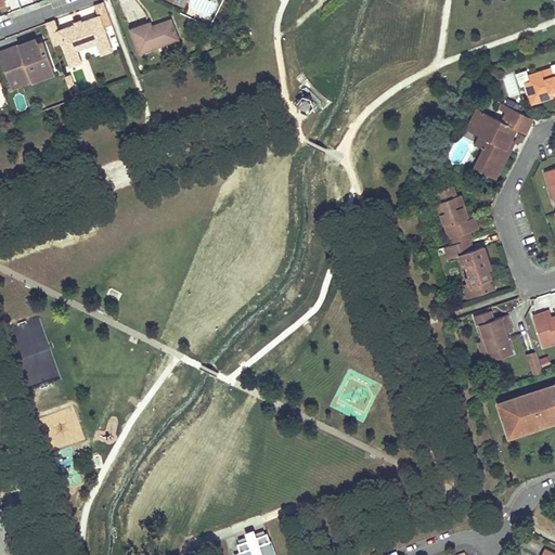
[(56,31),(53,21),(46,24),(53,47),(60,44),(68,66),(79,63),(76,52),(95,44),(107,41),(103,28),(112,25),(104,2),(103,3),(100,4),(92,7),(97,17),(80,23),(73,26),(56,31)]
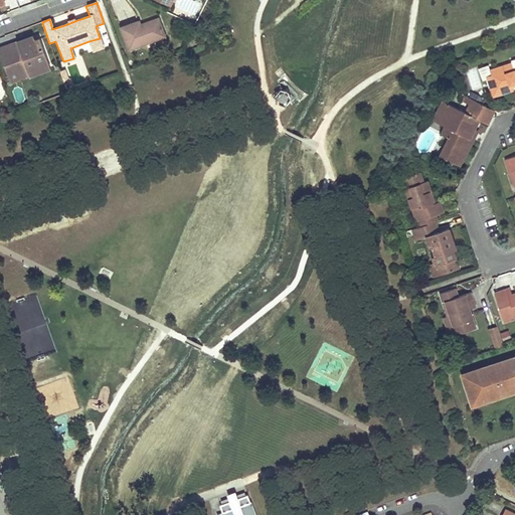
[(121,26),(129,48),(165,35),(158,17),(141,23),(140,20),(121,26)]
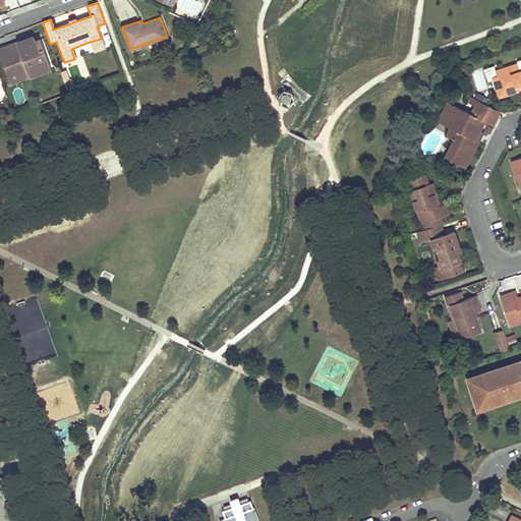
[(35,42),(33,37),(8,45),(10,50),(35,42)]
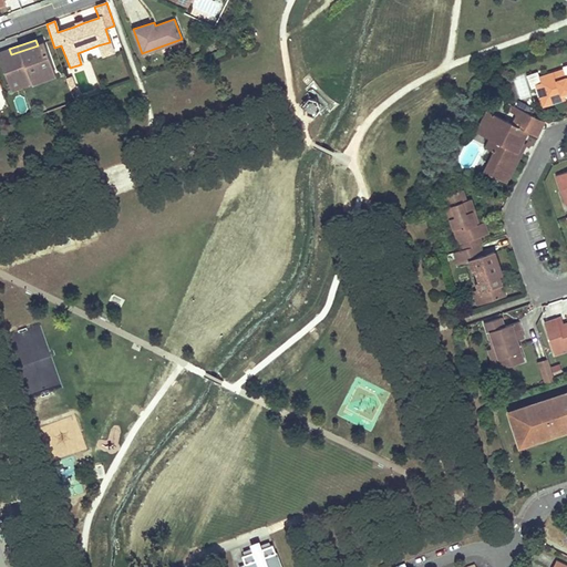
[(102,57),(113,52),(110,42),(98,45),(102,57)]
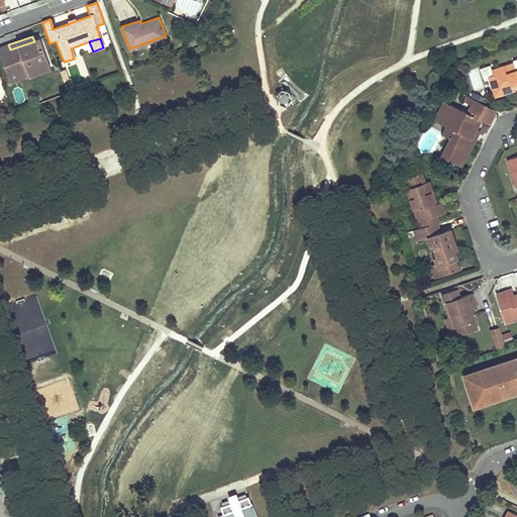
[(0,47),(0,56),(10,84),(28,78),(26,73),(48,65),(39,39),(34,41),(10,49),(8,44),(0,47)]
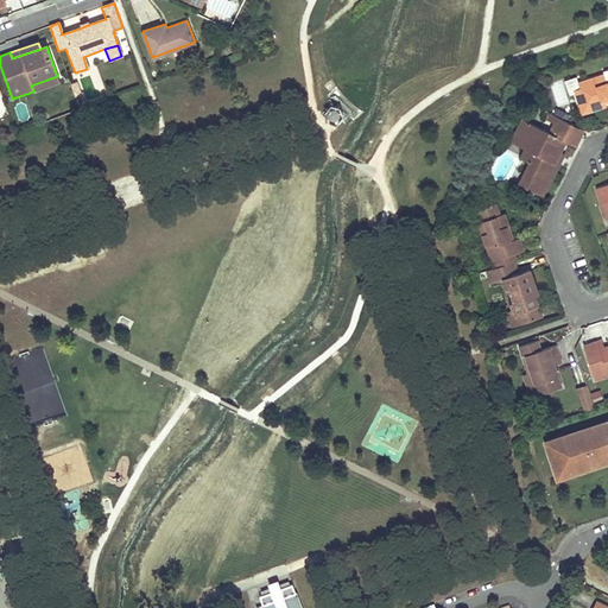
[(602,99),(607,96),(607,68),(602,71),(603,74),(580,81),(582,87),(577,88),(574,89),(580,107),(584,105),(587,111),(605,105),(603,102),(602,99)]
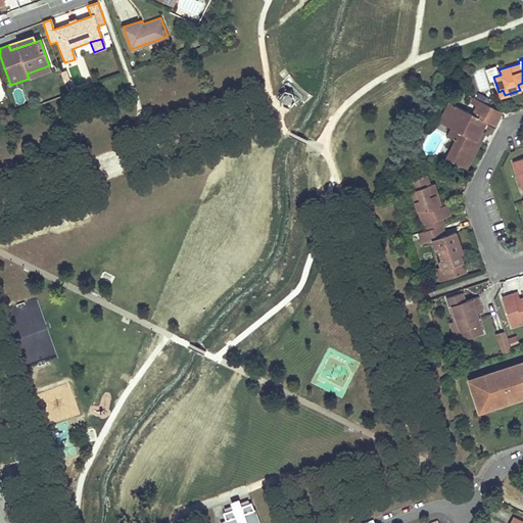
[(27,74),(29,79),(50,70),(49,65),(27,74)]
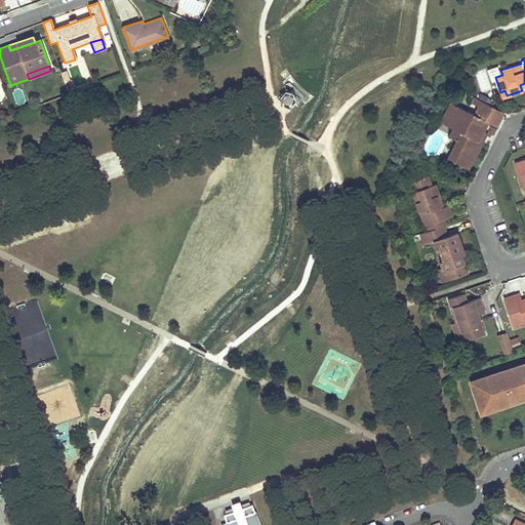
[(286,103),(287,104),(289,104),(290,104),(292,103),(293,102),(293,101),(293,98),(293,97),(292,96),(291,95),(290,94),(288,94),(287,95),(285,95),(285,97),(284,98),(284,101),(285,102),(286,103)]
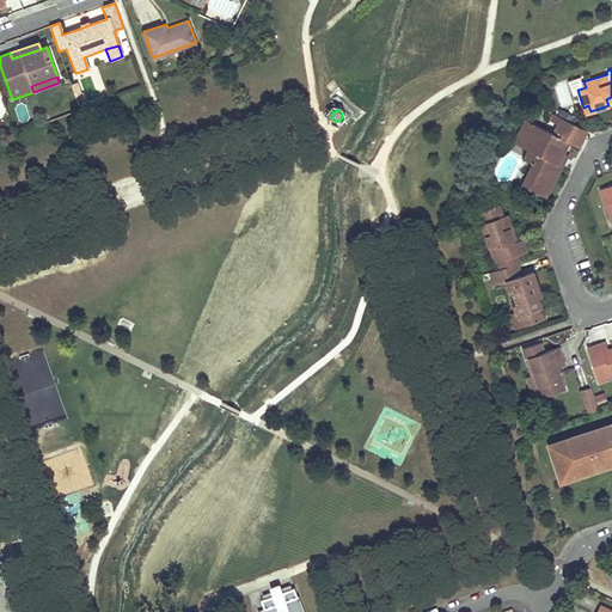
[(557,123),(561,117),(552,114),(549,120),(557,123)]
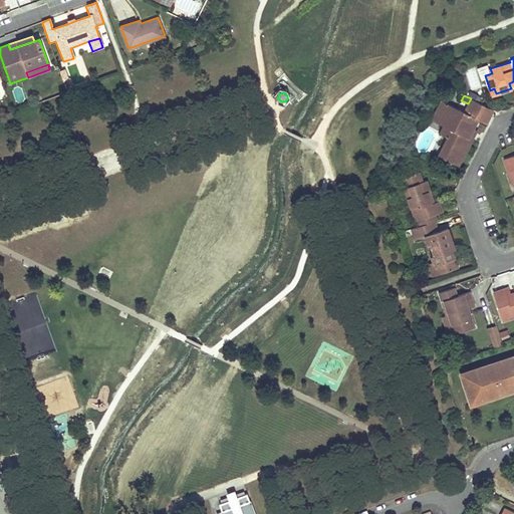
[(443,111),(448,101),(441,97),(431,117),(445,124),(449,115),(443,111)]
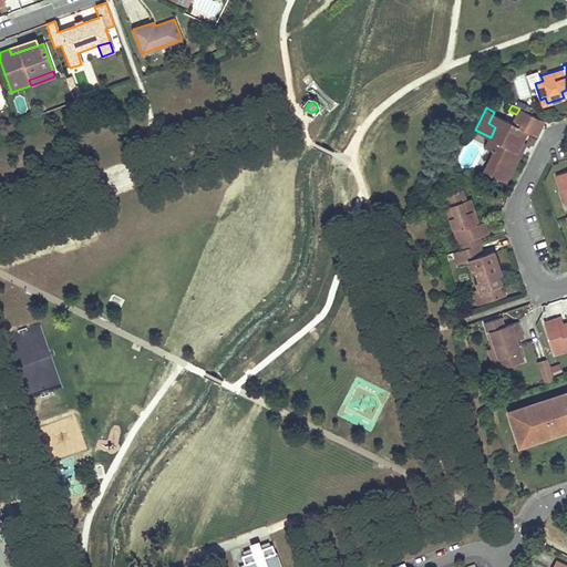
[(495,127),(491,137),(485,147),(493,152),(484,171),(506,183),(517,160),(522,153),(516,150),(521,140),(523,141),(527,131),(534,116),(519,109),(516,114),(513,121),(494,112),(488,123),(495,127)]
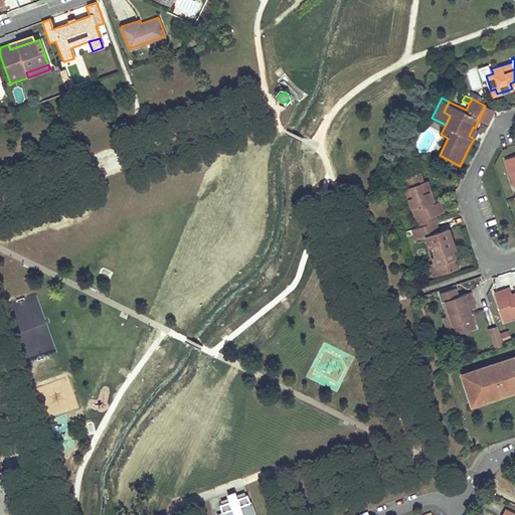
[(485,106),(479,119),(488,123),(494,110),(485,106)]
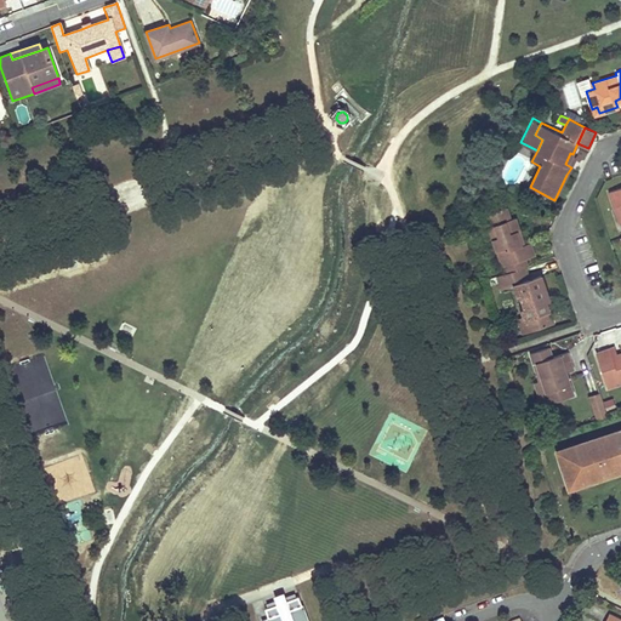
[(565,164),(571,167),(576,155),(573,154),(570,153),(565,164)]
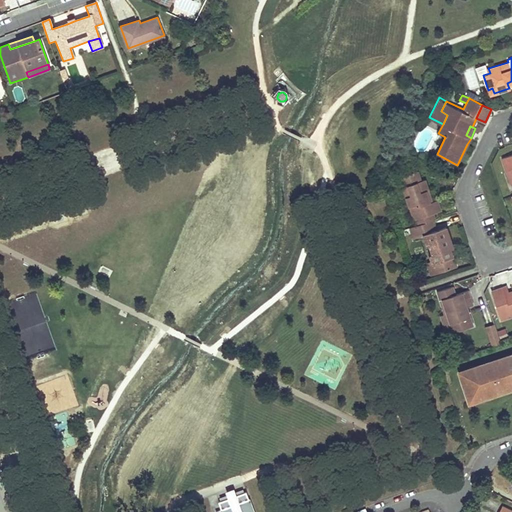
[(511,155),(503,158),(510,178),(511,177),(511,155)]
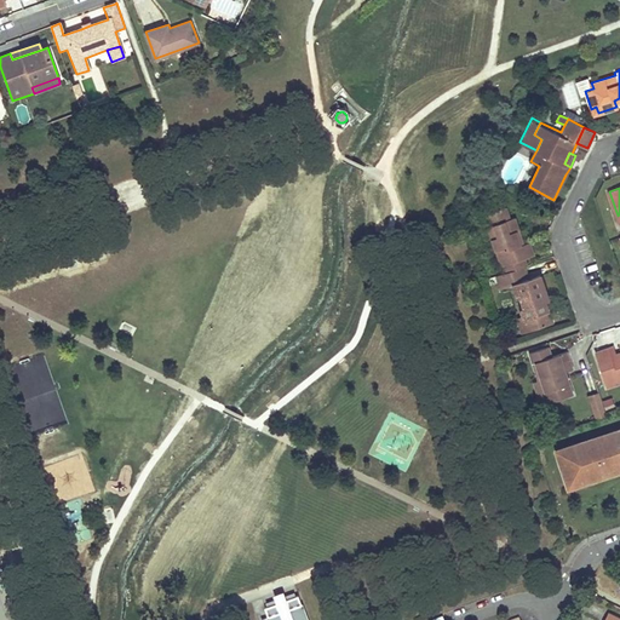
[(483,214),(500,268),(526,259),(533,257),(528,242),(523,245),(520,246),(515,230),(518,229),(514,216),(507,218),(504,207),(483,214)]
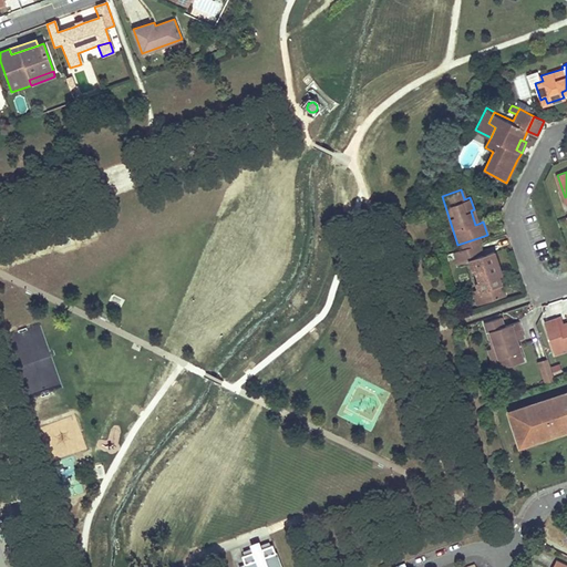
[(481,237),(457,245),(460,250),(478,244),(482,243),(481,237)]
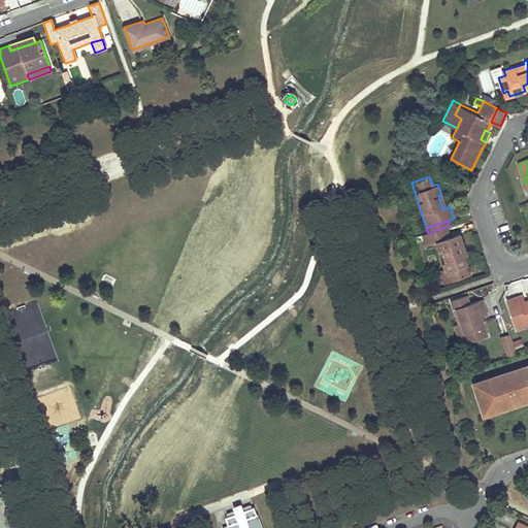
[(442,263),(444,270),(449,283),(469,275),(465,262),(461,263),(460,258),(463,257),(467,256),(460,234),(450,238),(446,227),(428,233),(423,234),(427,245),(436,242),(439,253),(442,252),(446,262),(442,263)]
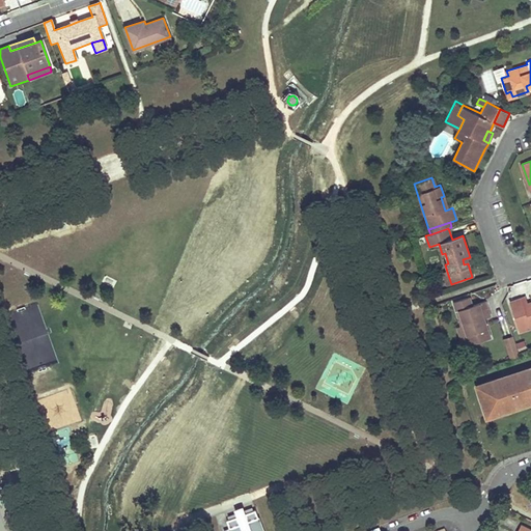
[(447,272),(442,273),(446,286),(451,284),(447,272)]
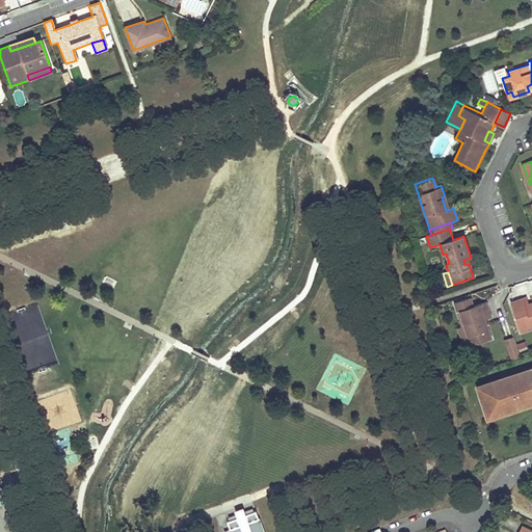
[(509,303),(520,333),(531,327),(531,294),(531,295),(531,302),(527,304),(523,307),(521,299),(509,303)]
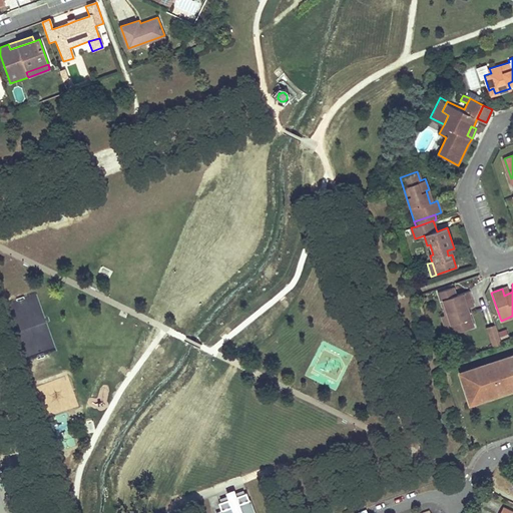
[(437,293),(445,315),(447,315),(453,334),(473,327),(468,313),(464,314),(463,310),(466,309),(473,307),(468,292),(456,296),(453,288),(437,293)]
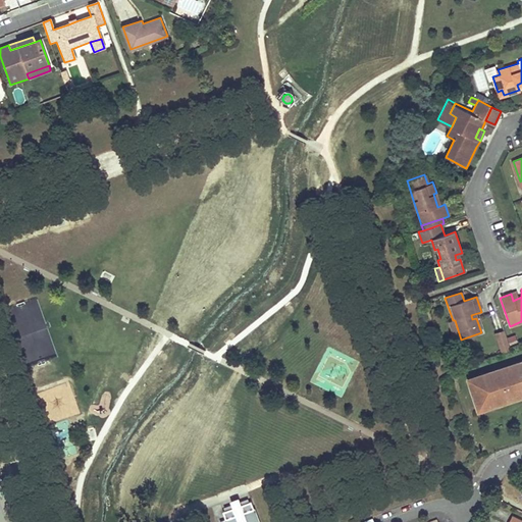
[(457,341),(461,340),(455,320),(453,320),(450,321),(457,341)]
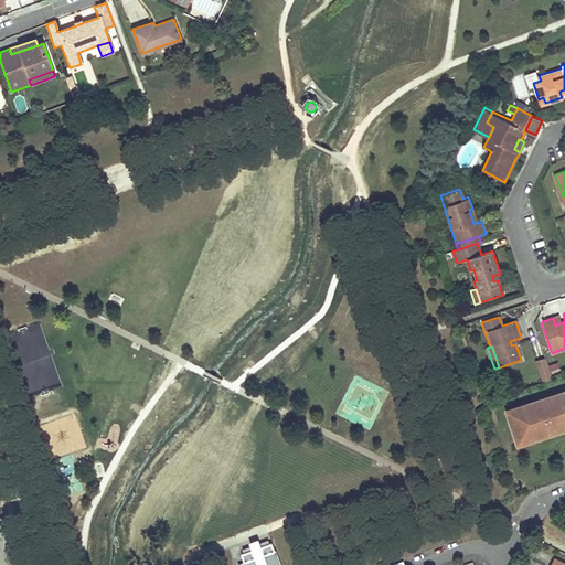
[(537,361),(543,376),(551,374),(545,359),(537,361)]
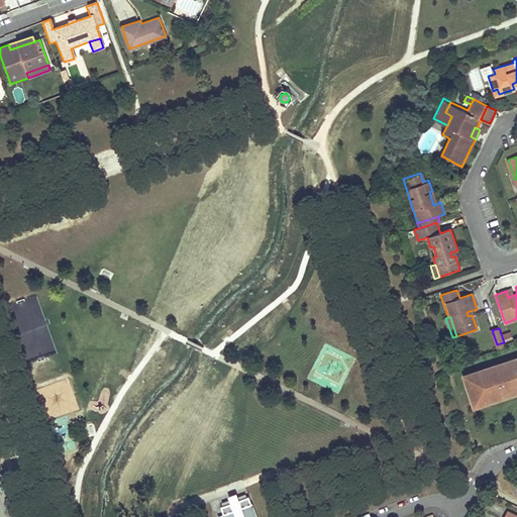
[(516,356),(463,374),(475,406),(516,392),(516,382),(516,381),(516,356)]
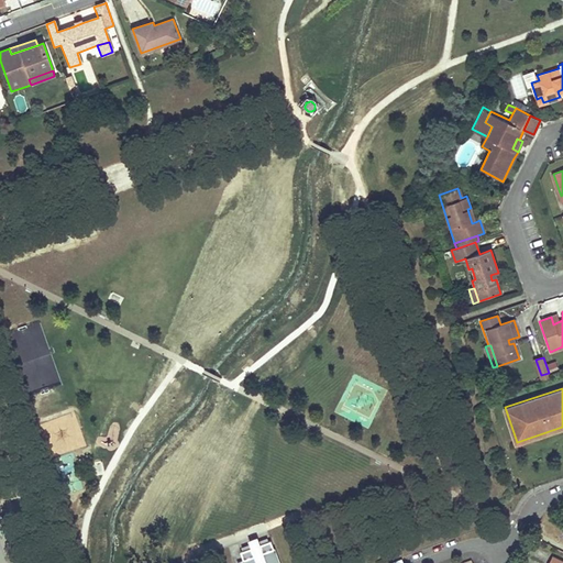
[(251,548),(240,552),(243,560),(244,560),(245,561),(245,562),(277,562),(272,549),(274,549),(271,541),(258,544),(260,547),(252,550),(251,548)]
